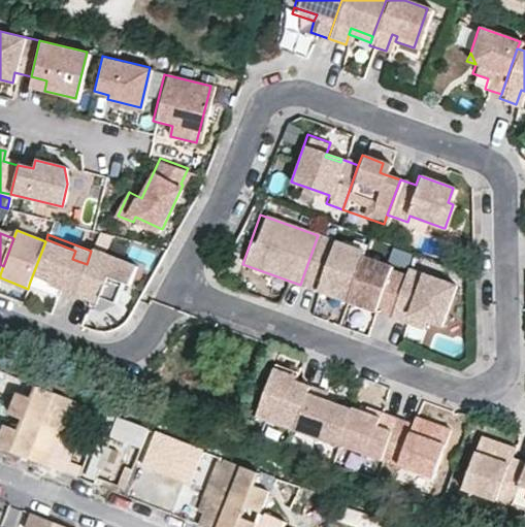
[(361,253),(362,251),(318,235),(300,285),(319,292),(326,294),(329,286),(347,293),(361,253)]
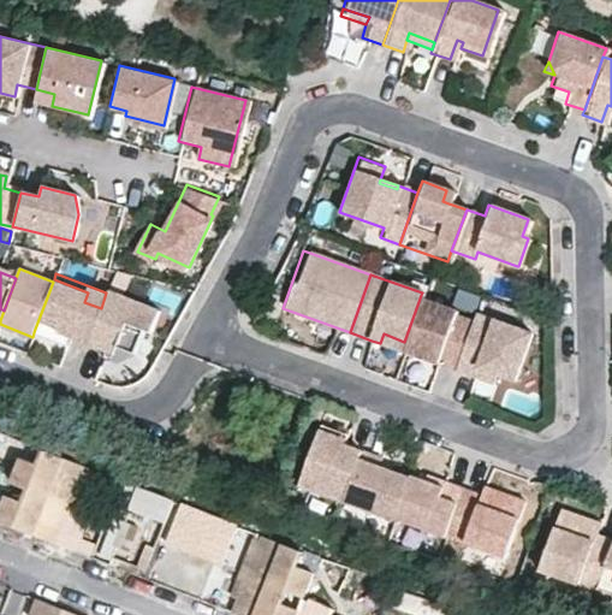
[(88,293),(54,279),(53,282),(35,329),(58,338),(63,324),(72,327),(70,335),(88,342),(101,308),(84,302),(88,293)]
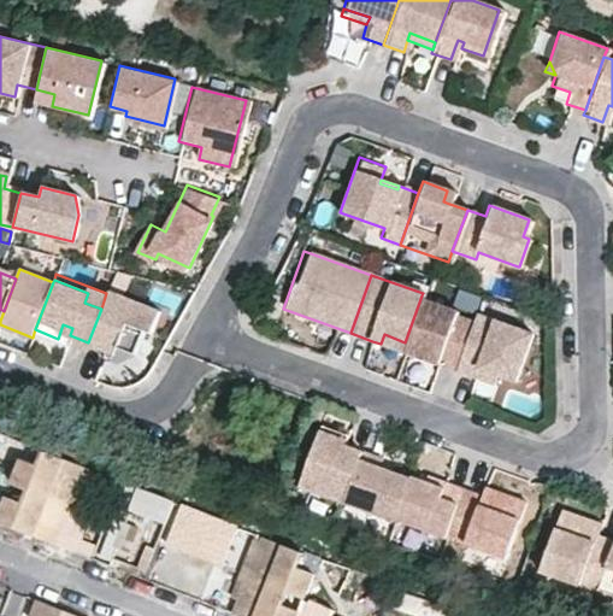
[(101,309),(88,342),(106,348),(117,352),(119,345),(136,352),(146,328),(151,330),(160,308),(108,288),(106,293),(101,309)]
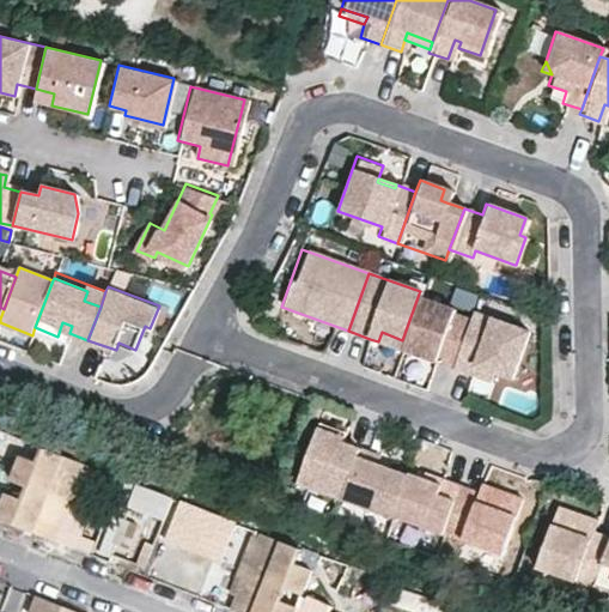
[(450,367),(467,319),(450,313),(452,306),(419,294),(402,340),(400,349),(434,362),(450,367)]
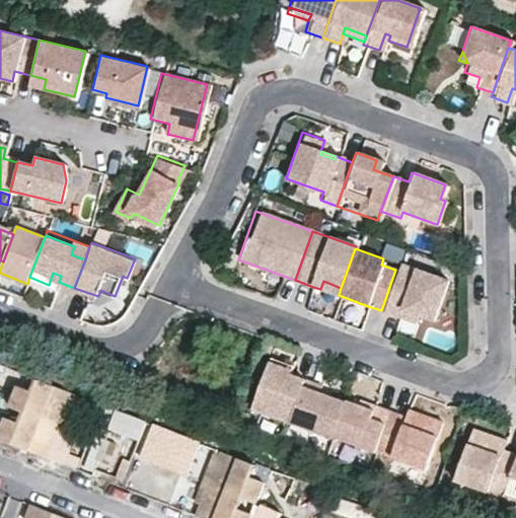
[(431,319),(445,279),(398,263),(395,270),(381,310),(397,316),(399,308),(415,314),(431,319)]
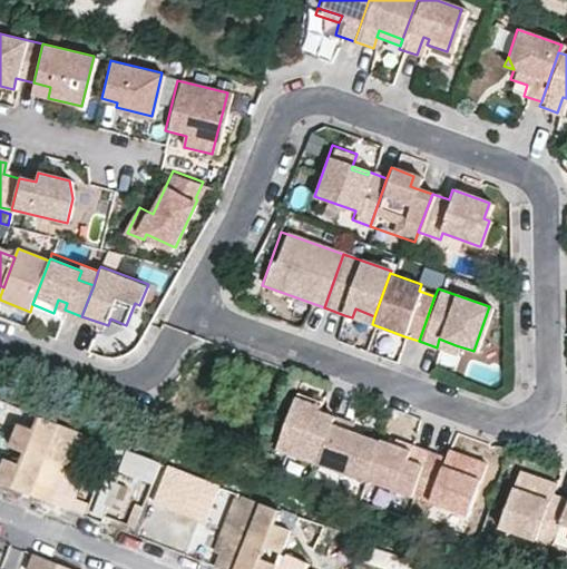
[(58,300),(54,313),(61,319),(65,310),(67,303),(58,300)]
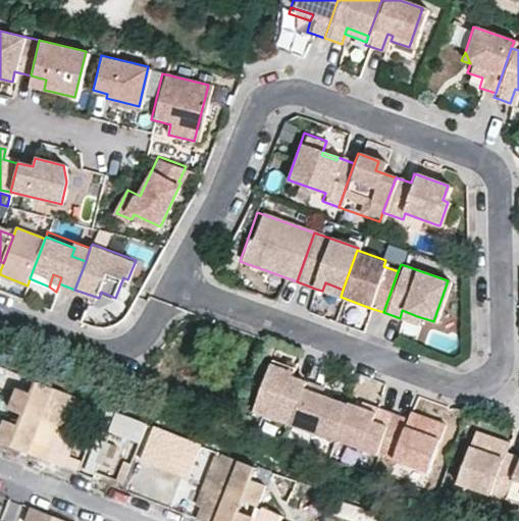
[(49,287),(30,278),(29,281),(56,292),(49,287)]
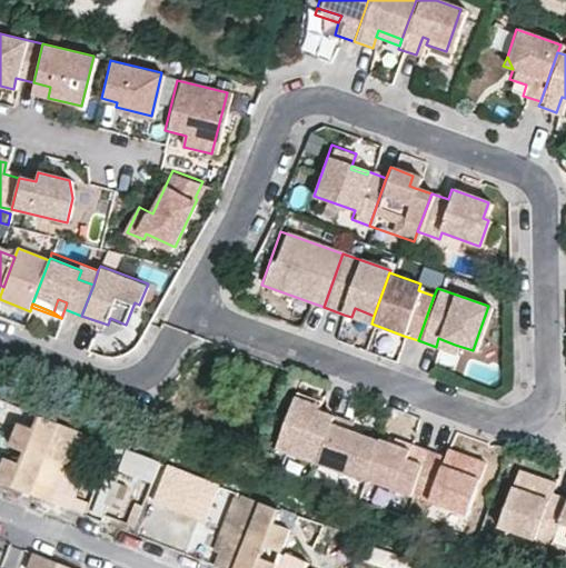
[(371,324),(374,316),(355,308),(351,317),(371,324)]
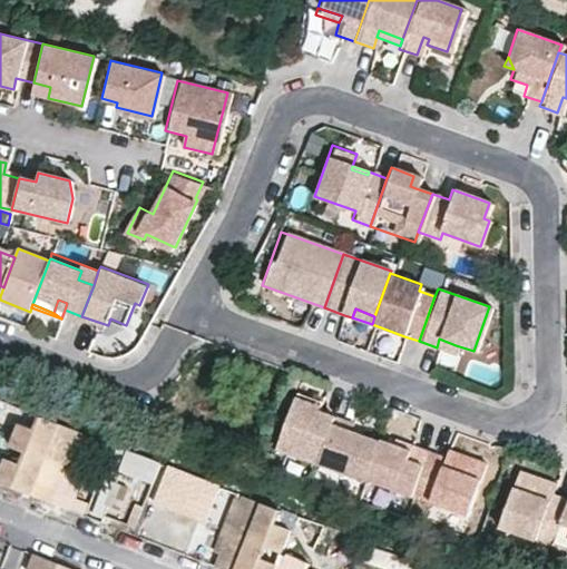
[(110,319),(108,325),(98,322),(96,329),(105,332),(126,325),(110,319)]
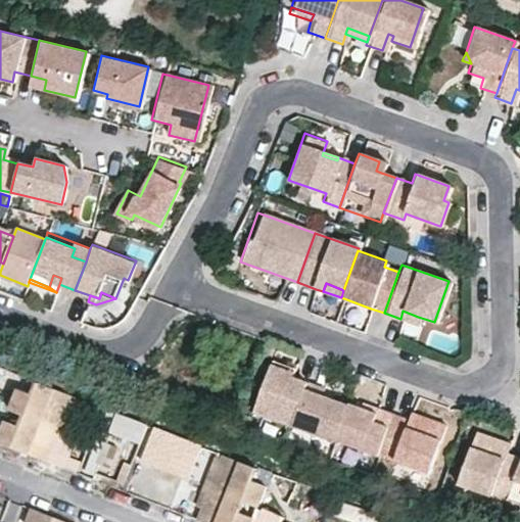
[(416,324),(418,317),(403,311),(400,319),(416,324)]
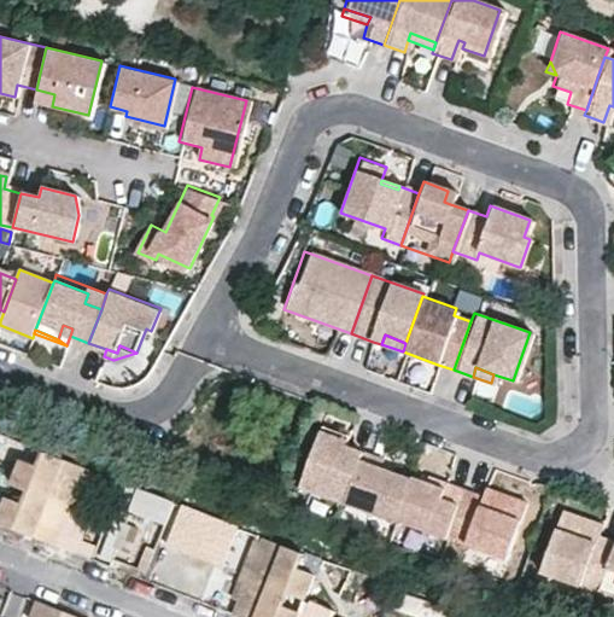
[(343,501),(361,452),(343,446),(346,435),(320,425),(298,485),(343,501)]
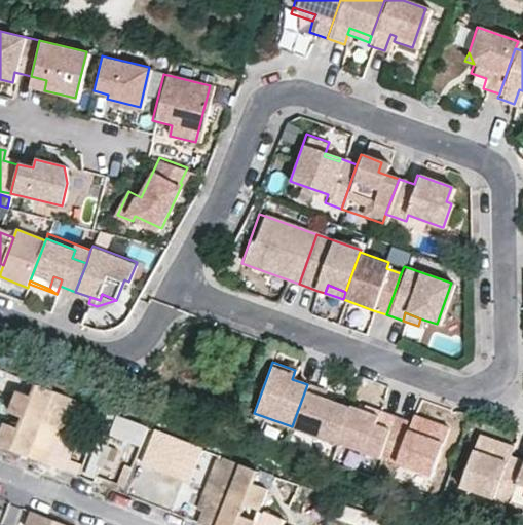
[(71,397),(34,382),(30,395),(15,388),(7,411),(21,416),(16,426),(3,421),(0,427),(0,444),(27,455),(45,462),(71,397)]
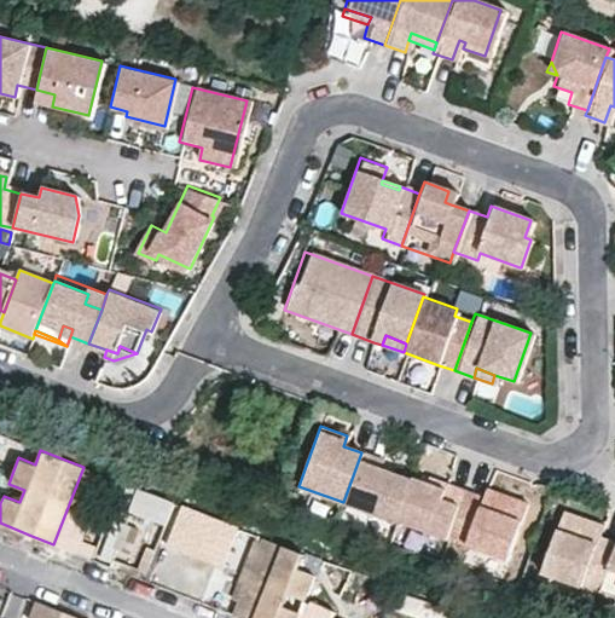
[(394,520),(408,479),(378,468),(381,460),(361,452),(343,502),(394,520)]
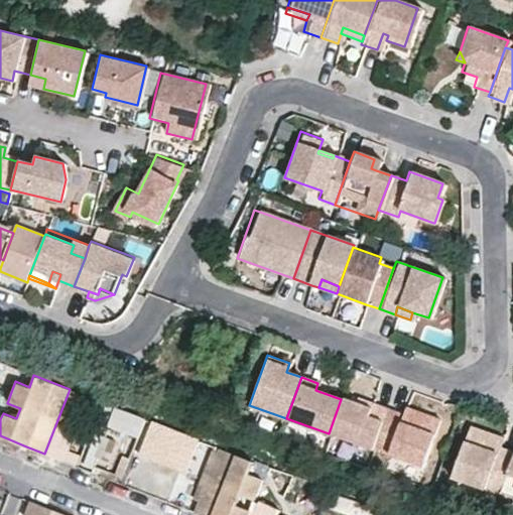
[(369,406),(371,402),(356,396),(354,401),(369,406)]
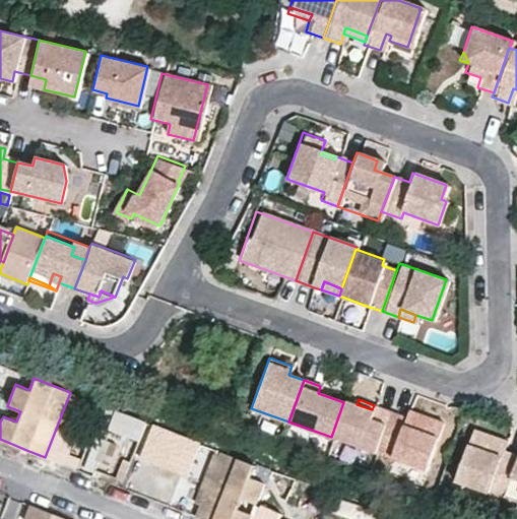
[(374,452),(375,451),(389,410),(374,405),(372,409),(357,404),(344,400),(343,402),(331,437),(374,452)]
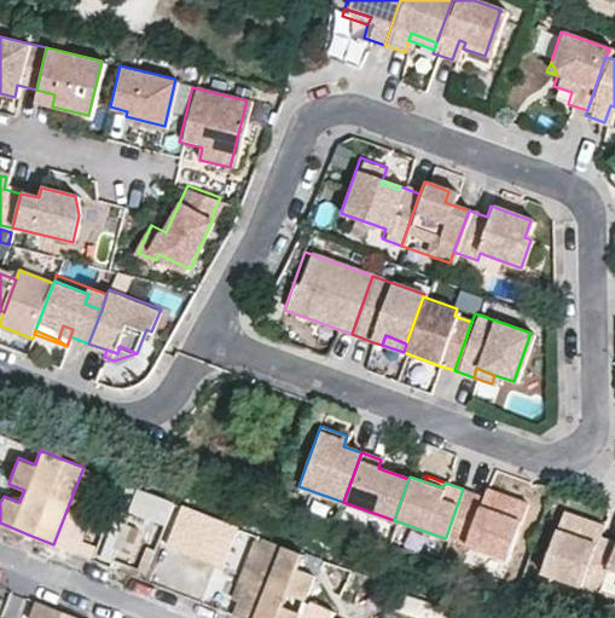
[(112,514),(105,513),(96,553),(139,564),(157,491),(121,483),(112,514)]
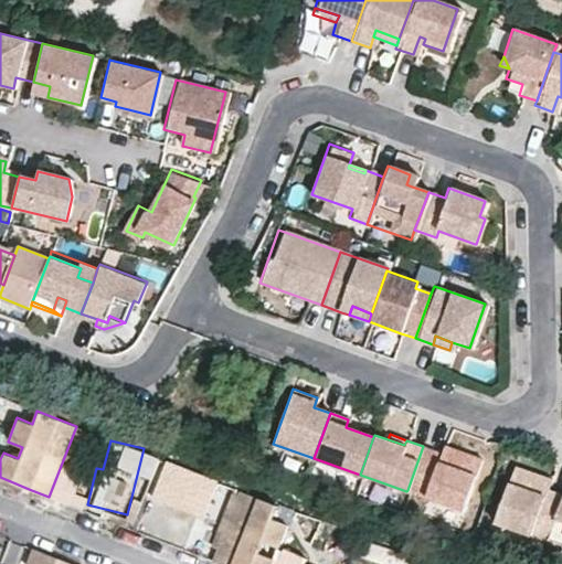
[(457,458),(459,450),(443,444),(439,451),(457,458)]
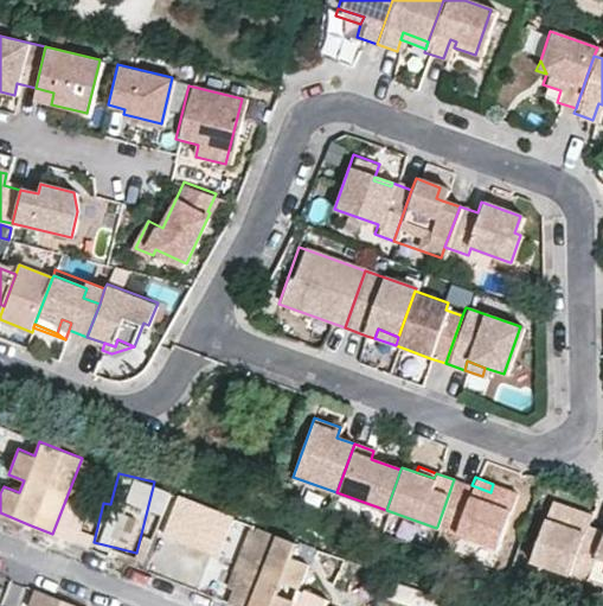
[(495,547),(514,491),(493,484),(491,492),(472,485),(454,479),(437,527),(495,547)]
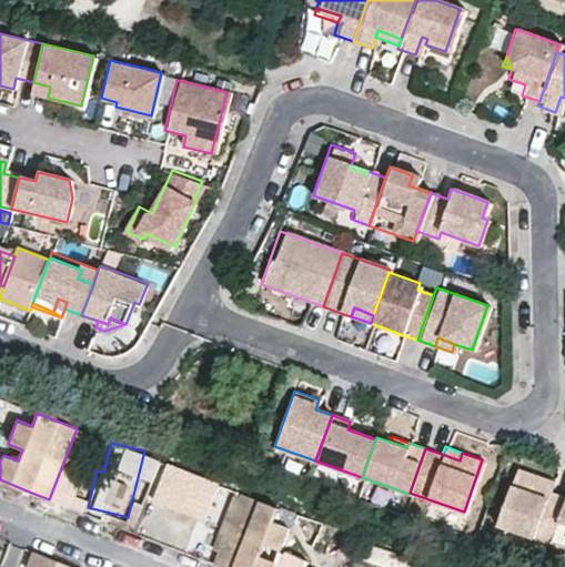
[(548,542),(564,497),(548,492),(528,484),(532,474),(515,468),(496,524),(548,542)]
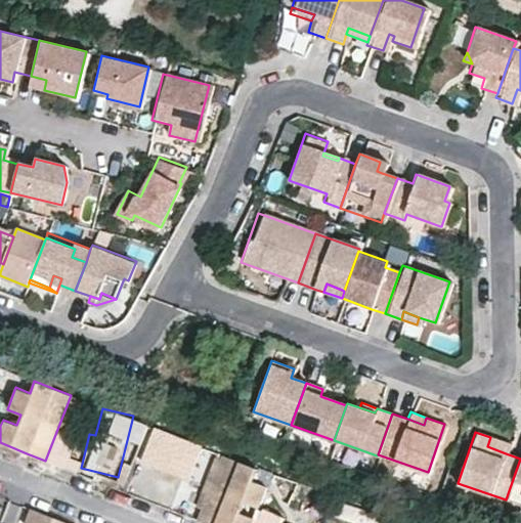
[(506,453),(509,443),(490,437),(487,446),(506,453)]
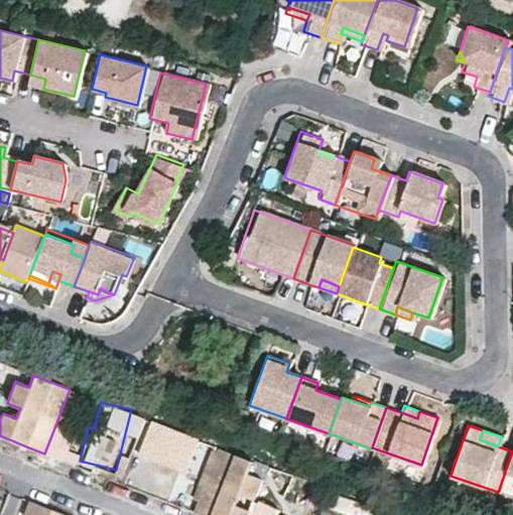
[(252,462),(251,462),(216,448),(215,452),(196,501),(190,513),(196,514),(246,514),(248,511),(235,505),(239,495),(253,501),(261,480),(247,474),(252,462)]
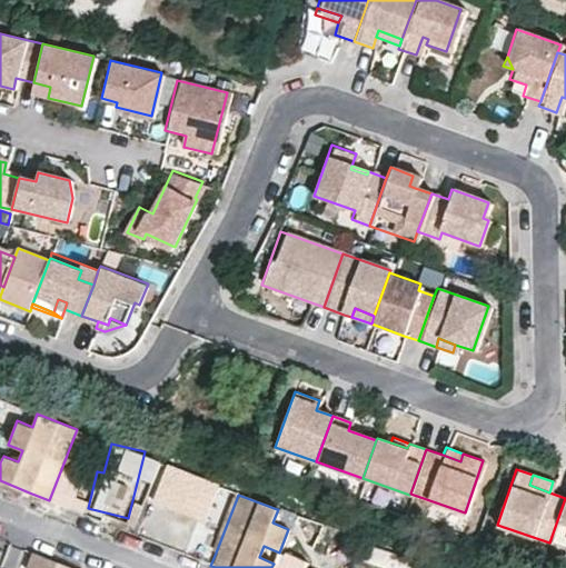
[(216,552),(237,498),(231,496),(210,550),(216,552)]
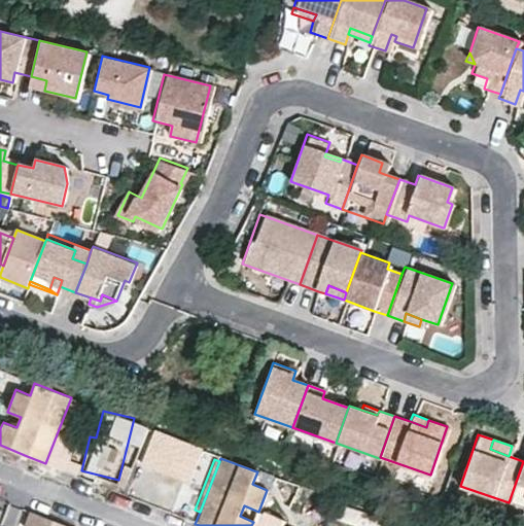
[(523,460),(523,461),(509,502),(523,507),(523,460)]
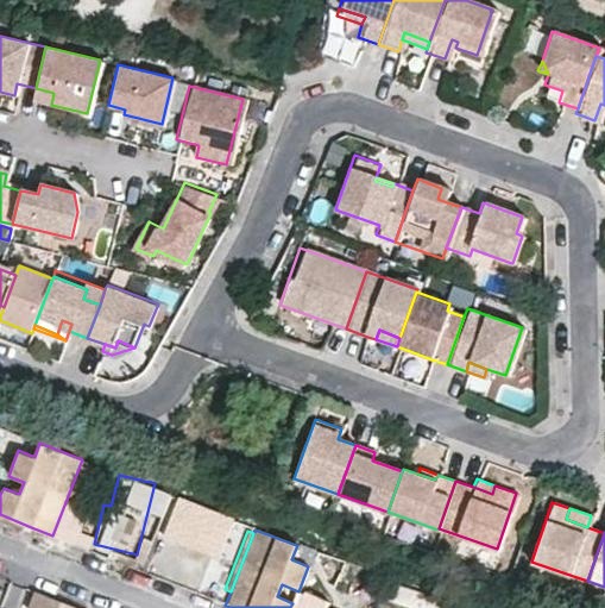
[(75,607),(57,601),(33,591),(32,590),(25,607),(75,607)]
